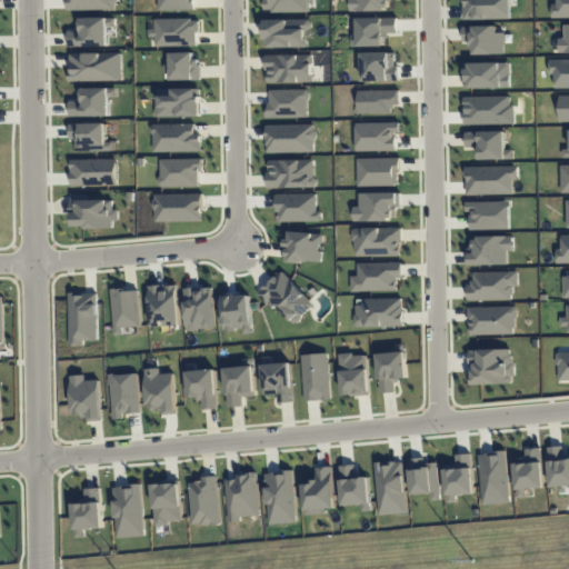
[(67,0),(68,10),(116,9),(115,0),(67,0)]
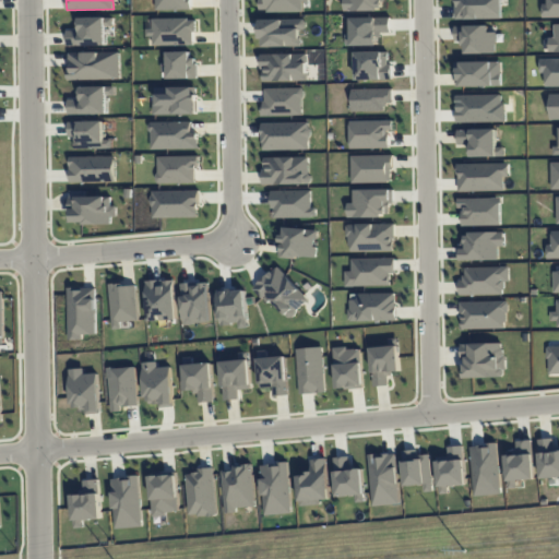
[(193,0),(156,0),(156,10),(194,9),(193,0)]
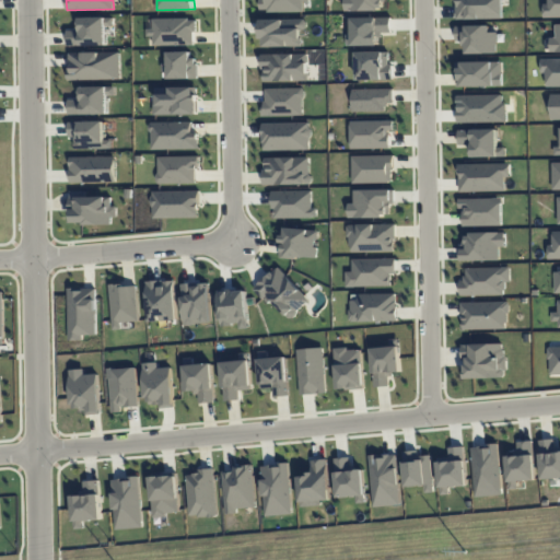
[(260,0),(261,11),(306,11),(306,0),(260,0)]
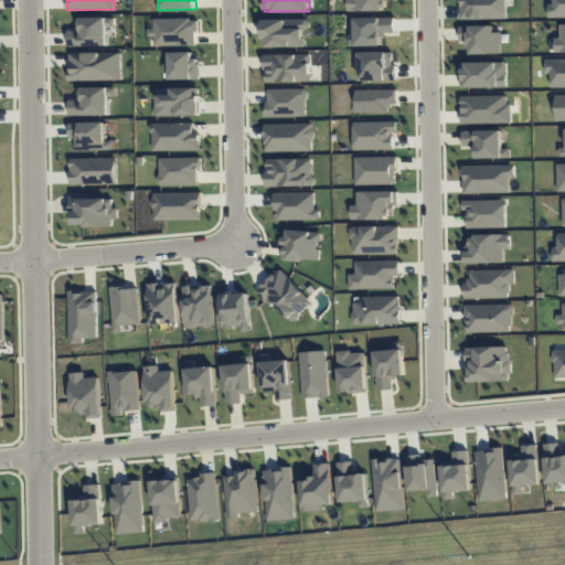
[(347,0),(348,11),(388,10),(387,0),(347,0)]
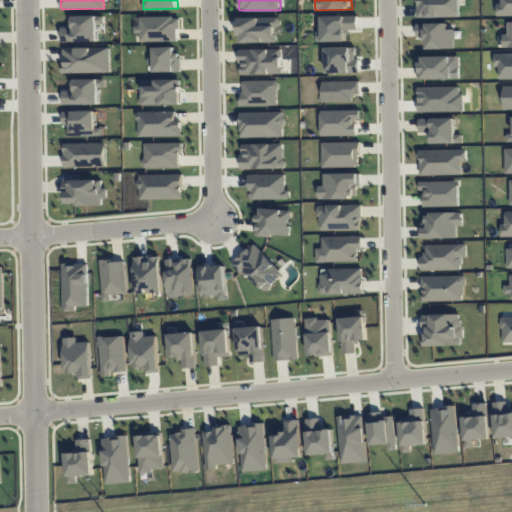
[(416,0),(417,18),(459,16),(459,0),(416,0)]
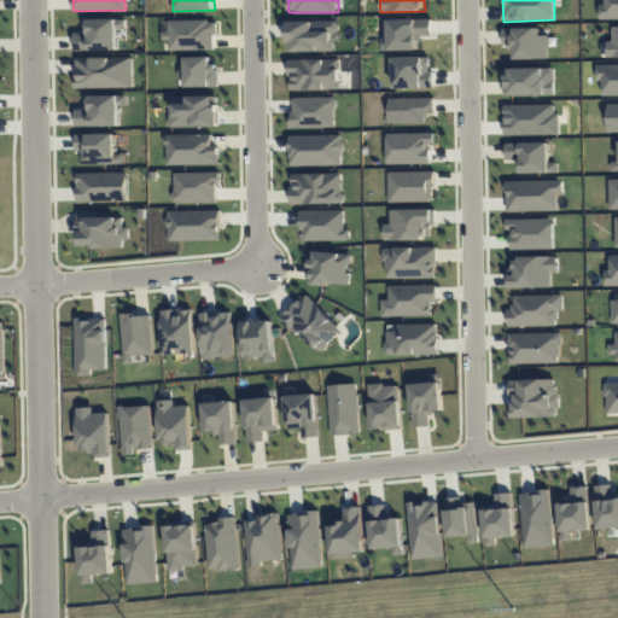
[(617,0),(605,0),(605,4),(600,4),(600,19),(617,18),(617,0)]
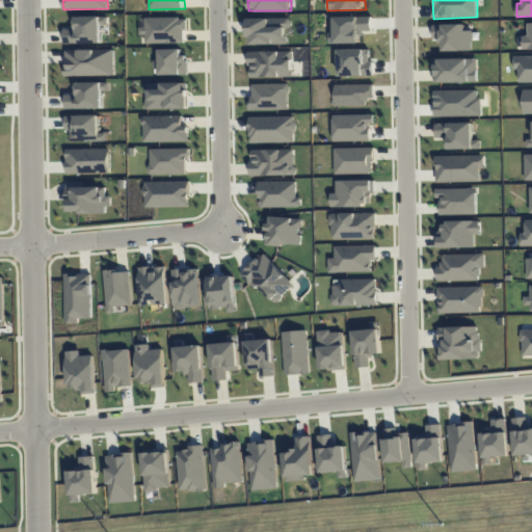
[(64,29),(64,44),(103,43),(102,25),(108,25),(108,16),(73,17),(73,28),(64,29)]
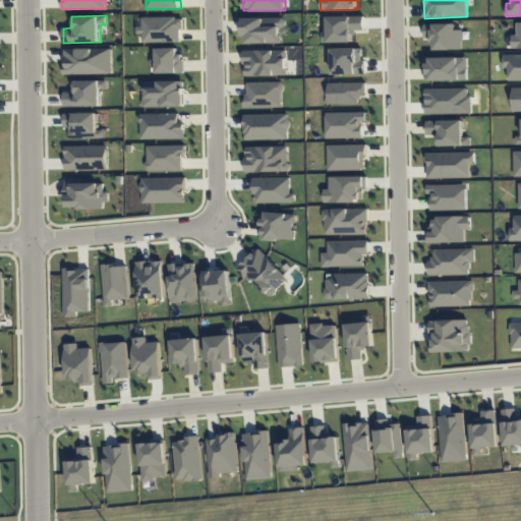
[(140,17),(140,34),(142,34),(142,43),(180,42),(180,30),(184,30),(183,16),(140,17)]
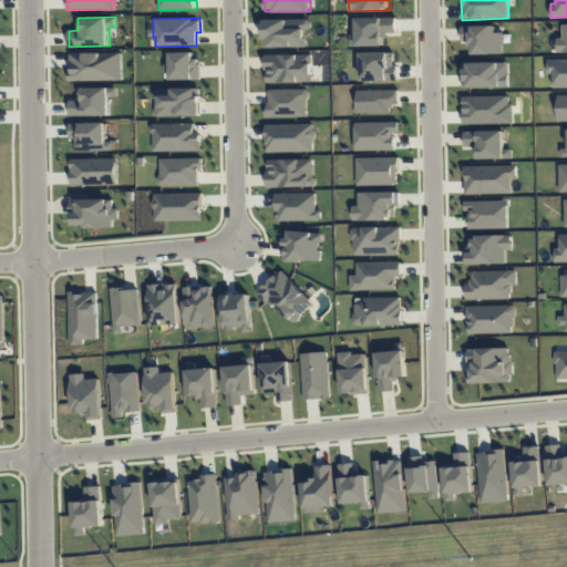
[(266,19),(265,47),(306,47),(306,29),(310,29),(310,20),(266,19)]
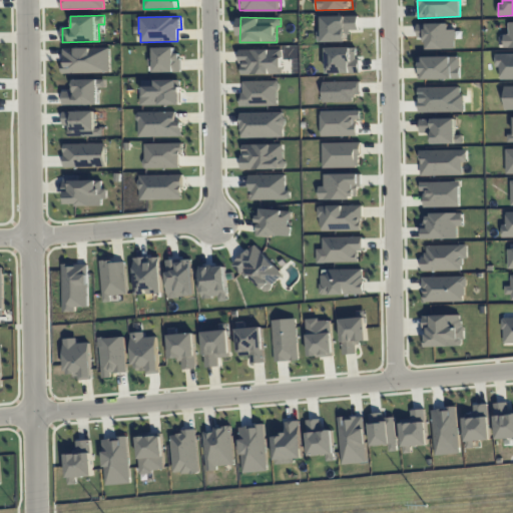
[(504,34),(504,48),(512,47),(512,21),(509,22),(510,34),(504,34)]
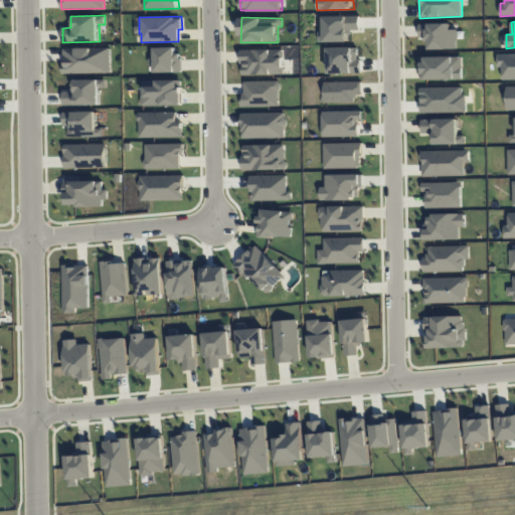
[(419,38),(427,38),(427,49),(458,48),(457,29),(451,29),(451,23),(418,24),(419,38)]
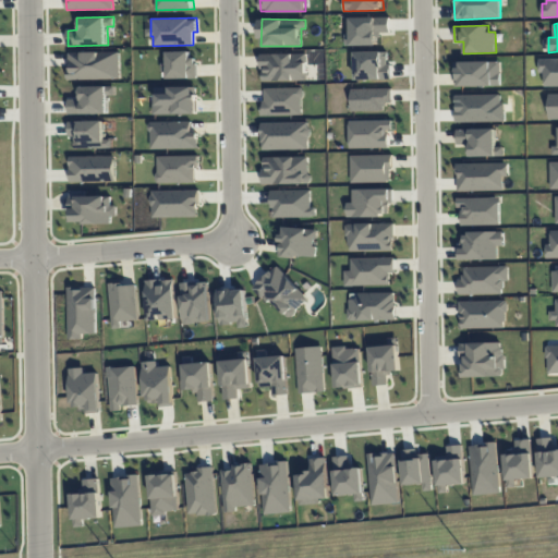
[(120,52),(69,51),(69,79),(120,80),(120,52)]
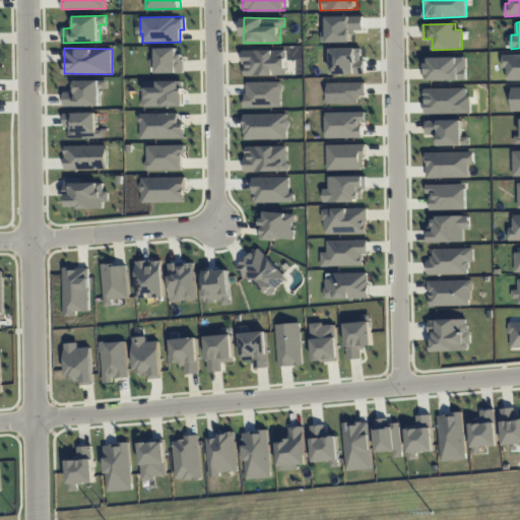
[(156,73),(183,73),(182,48),(156,48),(156,59),(151,59),(151,66),(156,66),(156,73)]
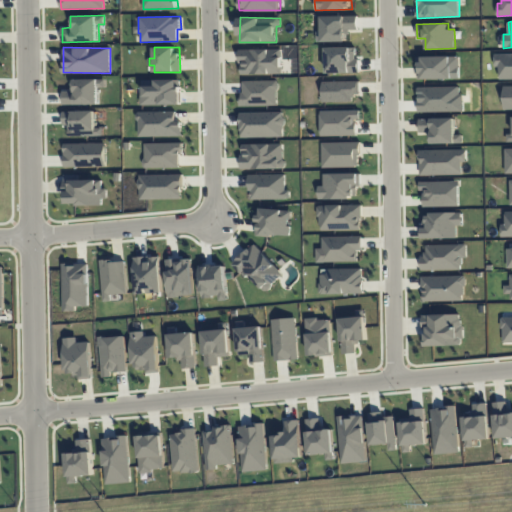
[(281,74),(281,49),(239,50),(240,74),(281,74)]
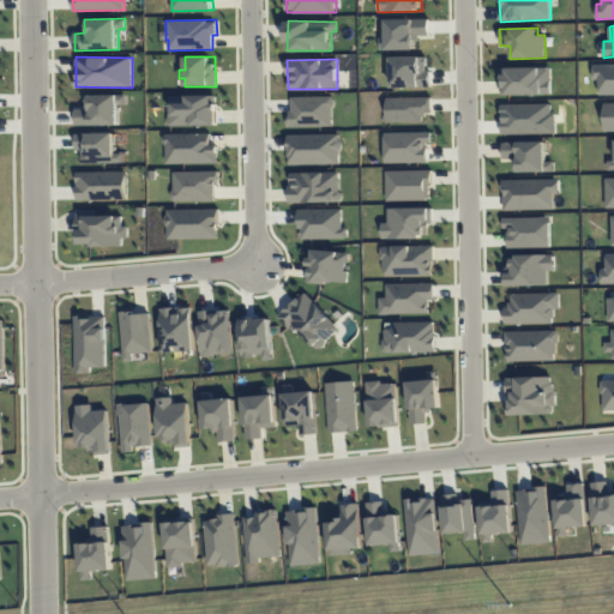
[(613,64),(594,65),(594,80),(599,79),(600,95),(613,94),(613,64)]
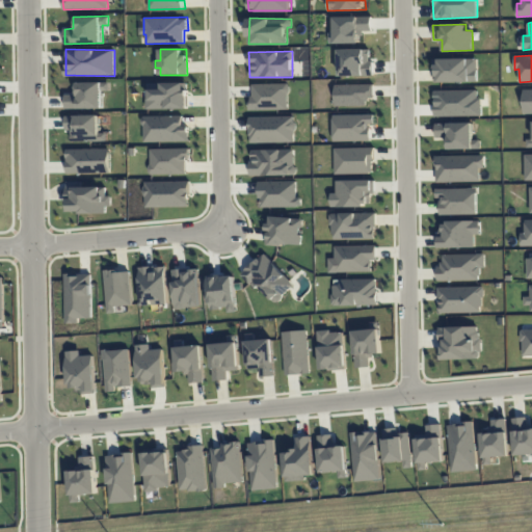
[(434,82),(478,81),(477,58),(434,59),(434,82)]
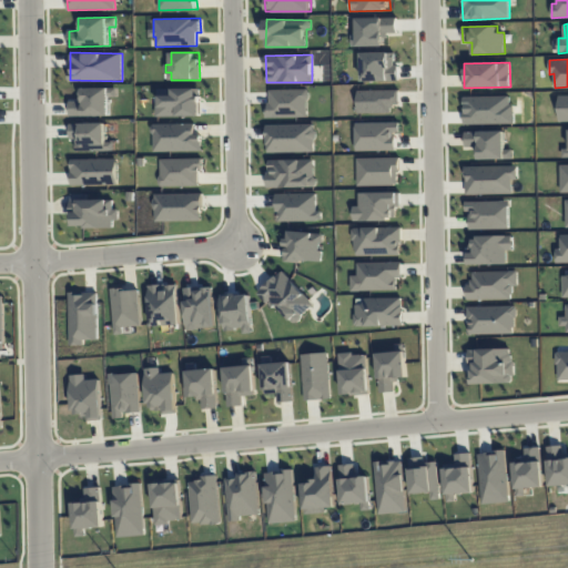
[(70,117),(110,115),(110,97),(117,97),(117,88),(81,88),(81,101),(70,101),(70,117)]
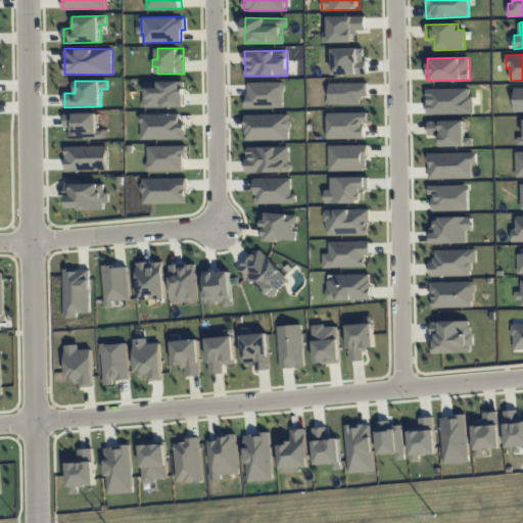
[(146,107),(185,106),(185,81),(159,82),(159,88),(145,88),(146,107)]
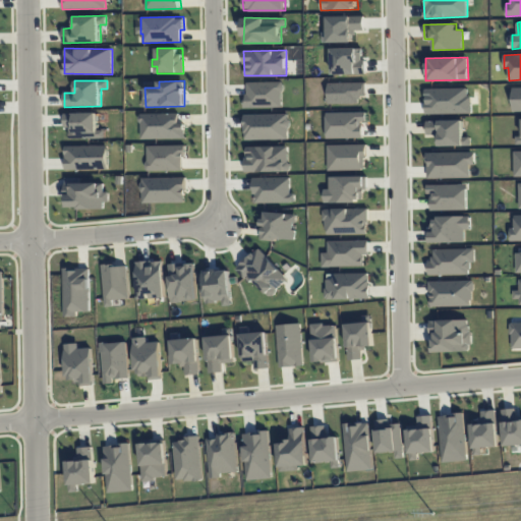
[(245,107),(282,108),(282,82),(245,81),(245,107)]
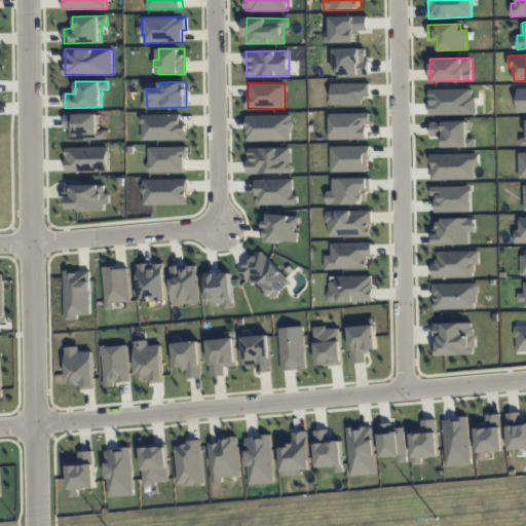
[(362,105),(362,98),(369,98),(369,83),(330,83),(331,105),(362,105)]
